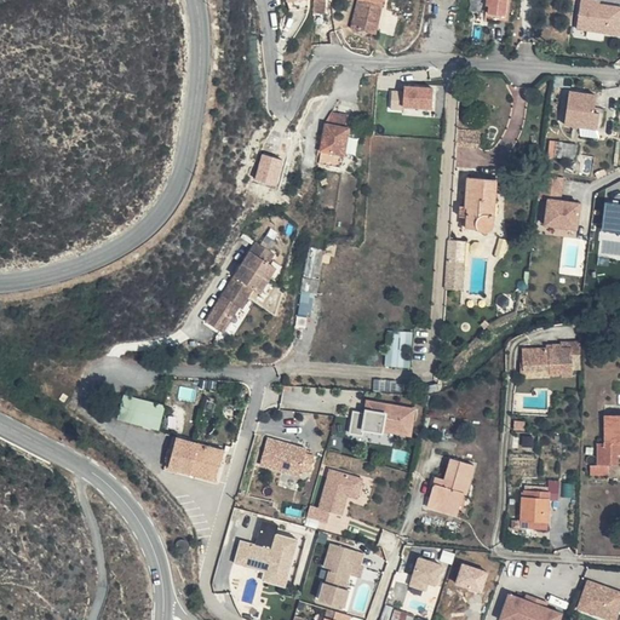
[(329,0),(326,0),(315,0),(315,11),(328,12),(329,0)]
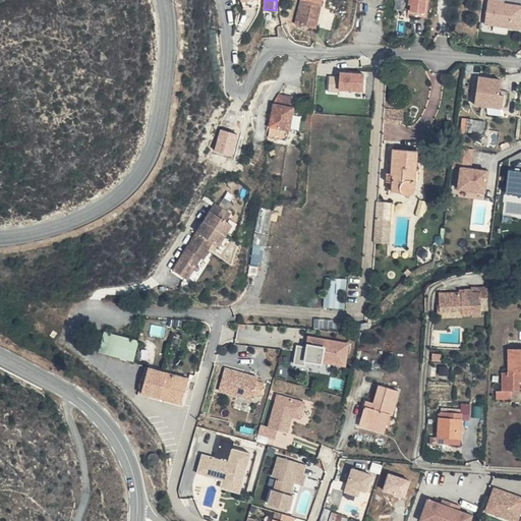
[(302,0),(299,20),(313,23),(315,11),(313,11),(314,0),(315,0),(324,2),(324,0),(302,0)]
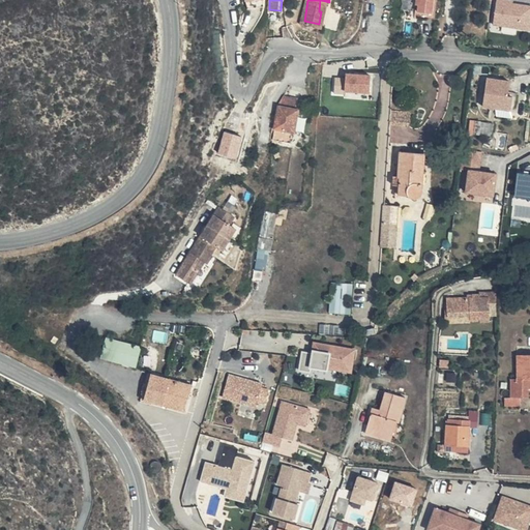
[(323,25),(328,1),(321,0),(320,0),(319,11),(321,11),(319,24),(323,25)]
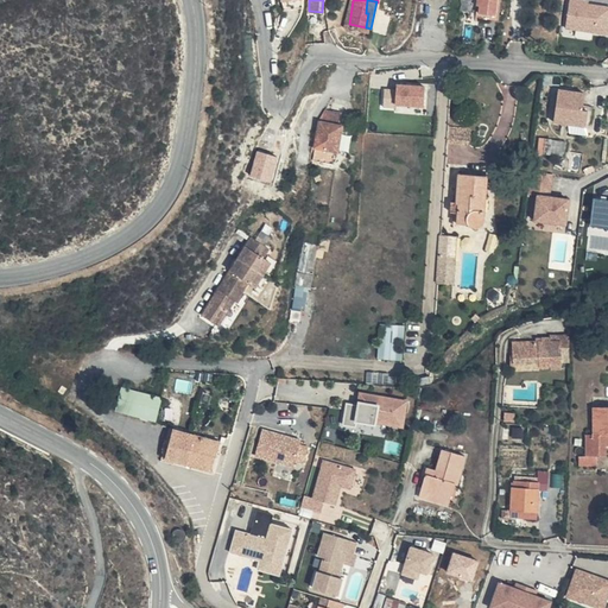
[(499,17),(500,0),(482,0),(482,5),(482,16),(499,17)]
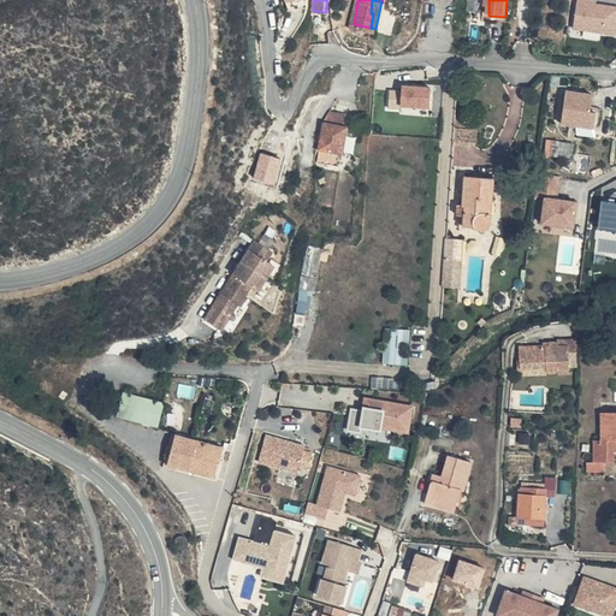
[(597,0),(579,0),(575,28),(615,33),(615,4),(597,1),(597,0)]
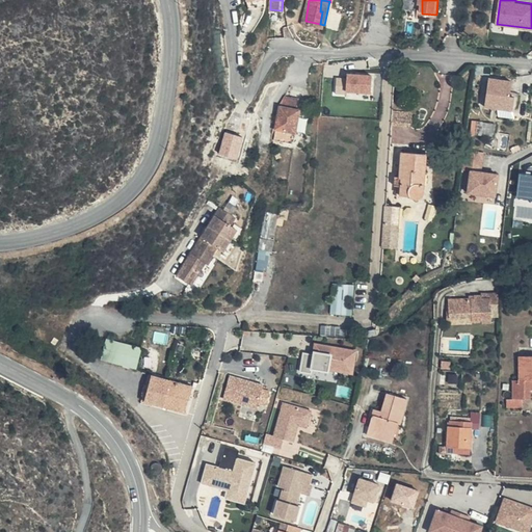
[(373,74),(349,72),(348,77),(347,90),(372,91),(373,74)]
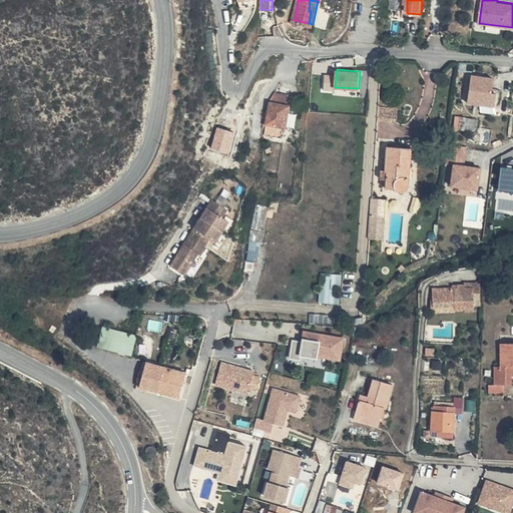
[(335,87),(336,74),(326,73),(325,89),(335,90),(335,87)]
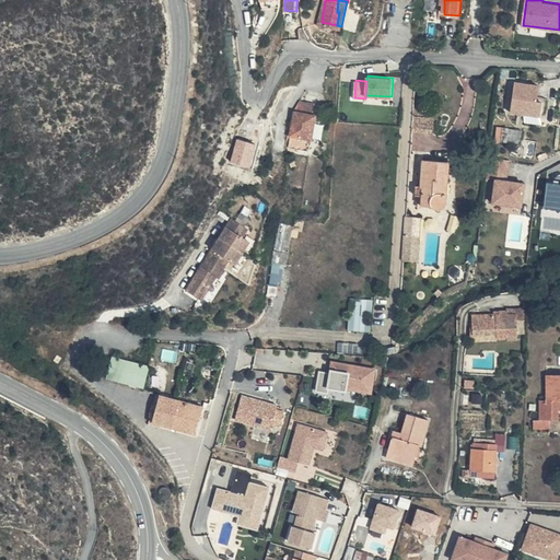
[(539,83),(515,80),(511,112),(541,115),(543,101),(538,98),(539,83)]
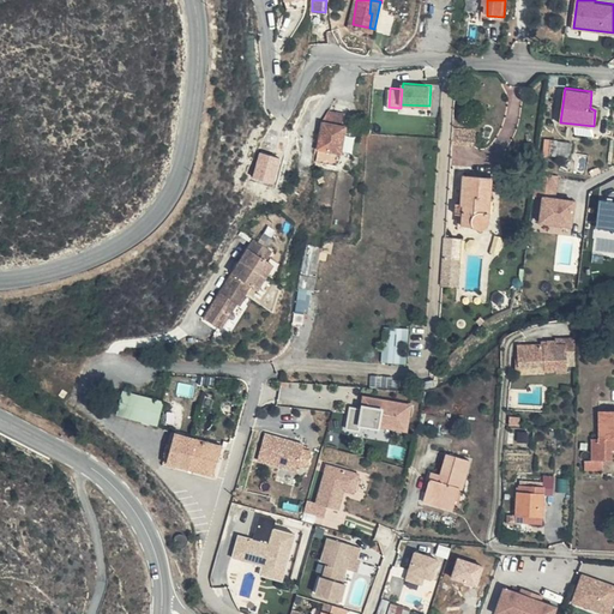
[(477,128),(456,126),(456,142),(476,144),(477,128)]
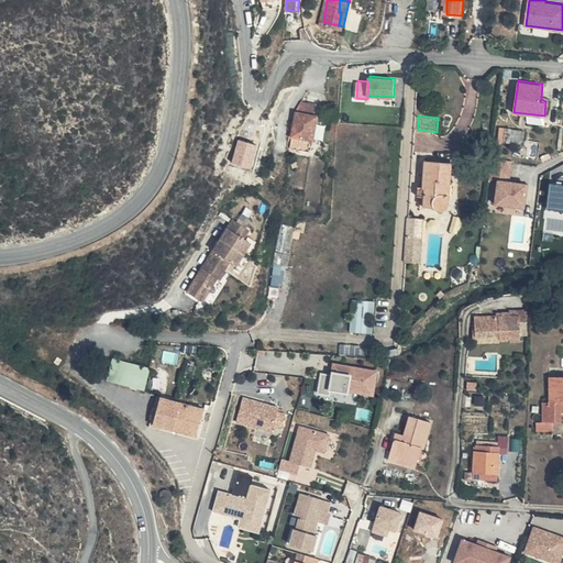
[(319,130),(297,127),(293,150),(294,150),(291,161),(313,165),(313,164),(319,130)]
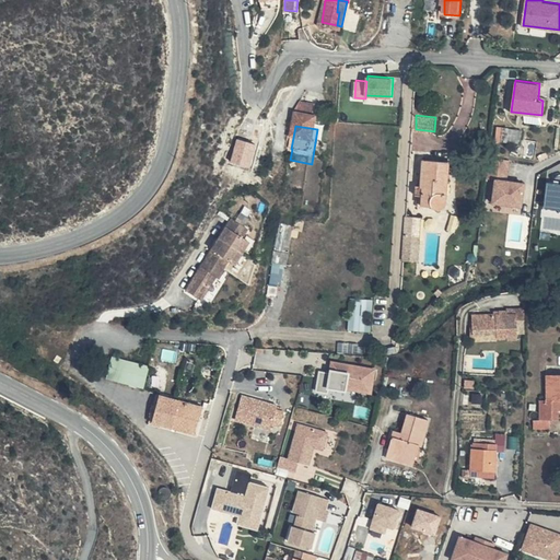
[(491,158),(489,177),(497,177),(509,179),(511,160),(491,158)]
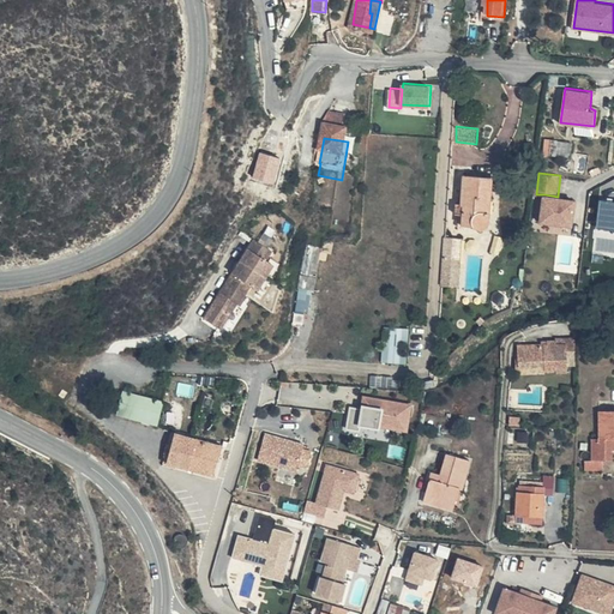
[(493,176),(464,174),(462,199),(468,199),(465,221),(475,222),(480,228),(483,229),(487,228),(489,227),(491,221),(489,217),(487,211),(486,209),(487,198),(492,198),(493,176)]
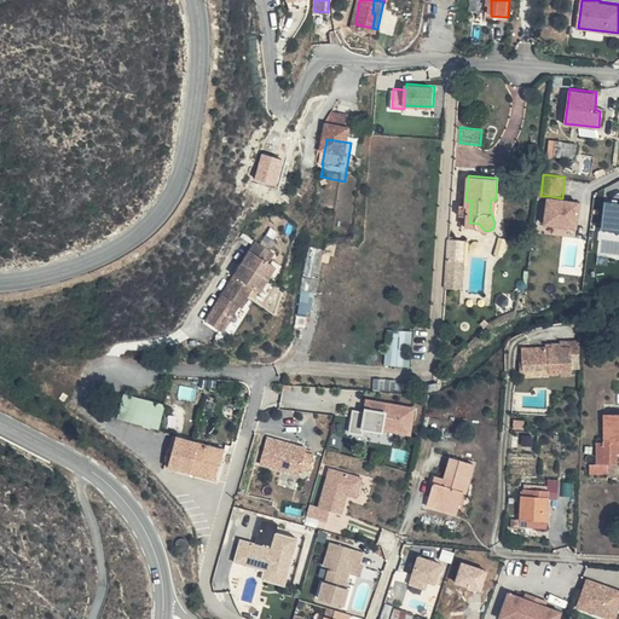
[(562,198),(549,196),(545,224),(578,227),(582,200),(562,198)]
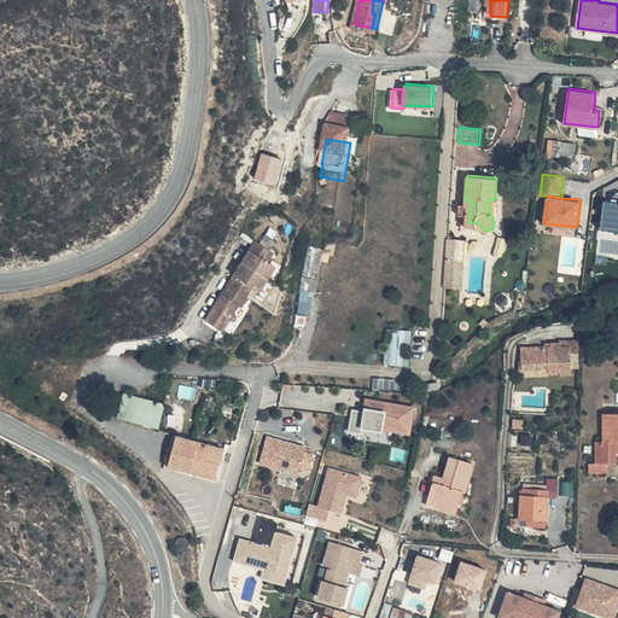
[(617,202),(605,200),(601,229),(617,231),(617,202)]
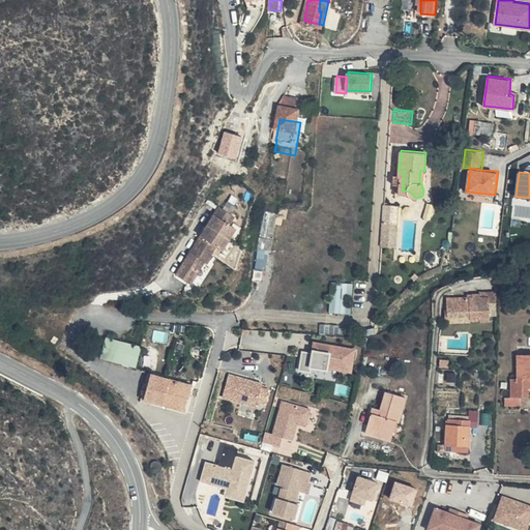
[(385,204),(382,245),(396,246),(400,206),(385,204)]
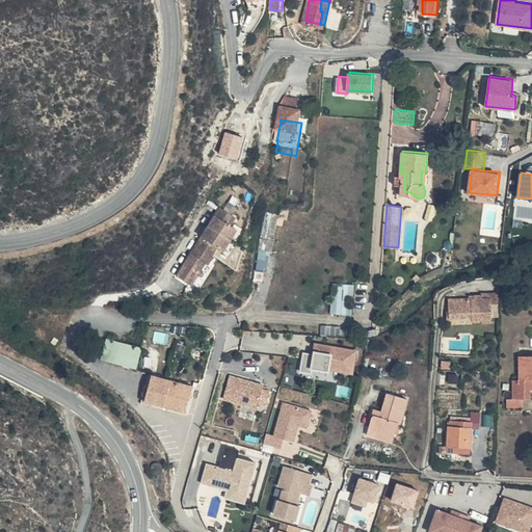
[(235,219),(219,208),(215,215),(174,275),(187,285),(202,263),(205,265),(211,256),(210,256),(215,247),(221,253),(222,250),(228,243),(231,239),(236,231),(232,228),(230,227),(232,223),(235,219)]
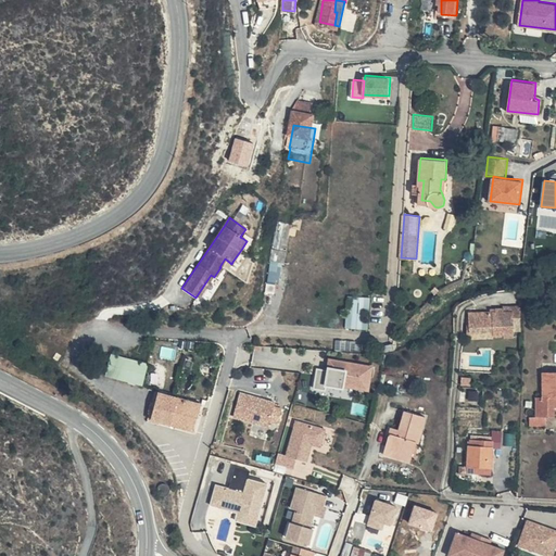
[(269,269),(282,273),(292,223),(279,220),(269,269)]
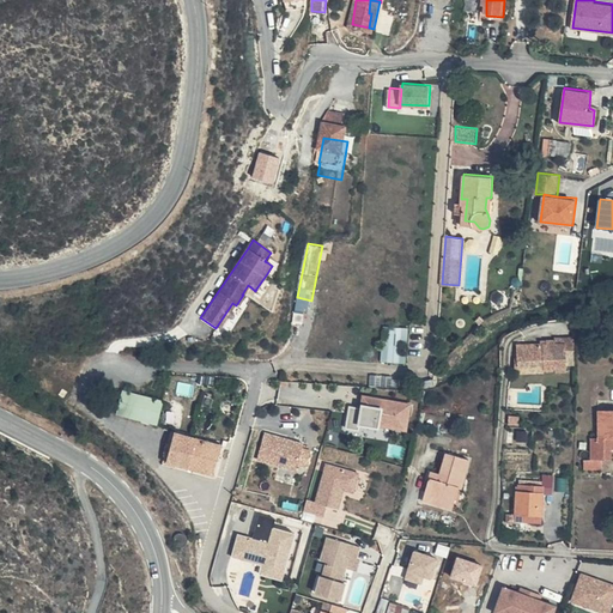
[(269,259),(267,262),(272,266),(266,275),(269,278),(278,265),(269,259)]
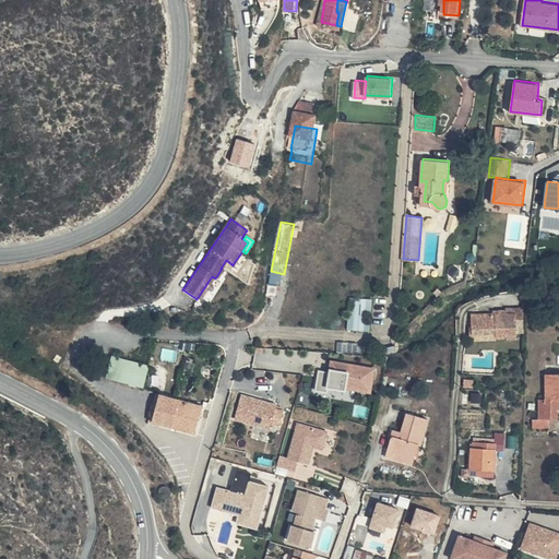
[(242,258),(239,256),(234,263),(237,266),(242,258)]
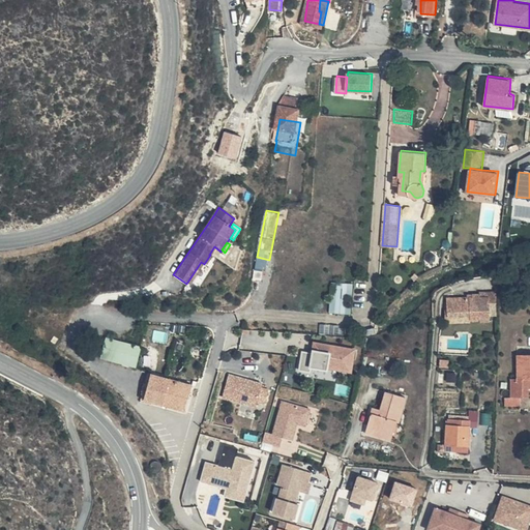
[(332,283),(332,313),(353,313),(353,283),(332,283)]
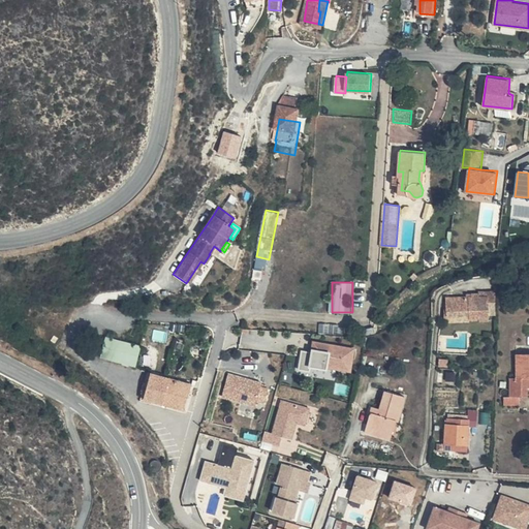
[(491,320),(489,294),(483,298),(477,298),(467,297),(460,297),(447,298),(448,309),(457,309),(479,307),(480,318),(479,319),(480,320),(491,320)]
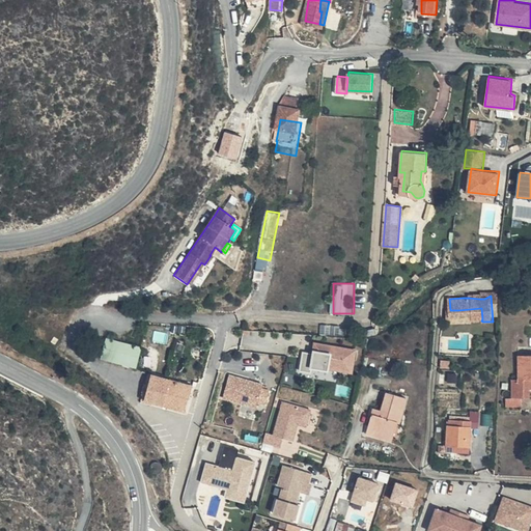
[(481,308),(458,310),(459,319),(472,318),(472,320),(481,320),(482,319),(481,308)]
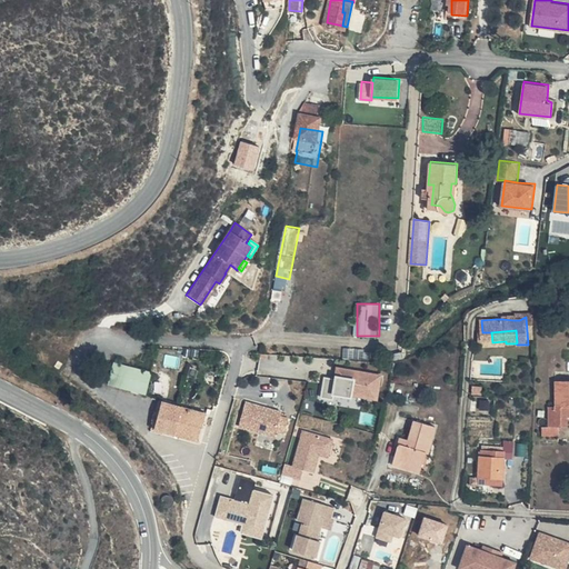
[(492,342),(491,332),(482,332),(483,342),(492,342)]
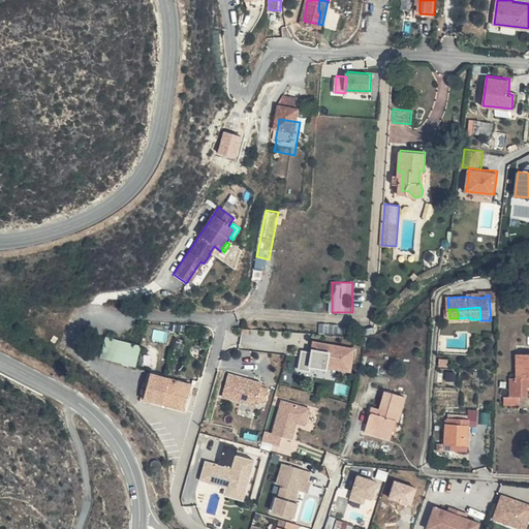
[(128,355),(136,358),(139,346),(105,338),(103,345),(128,355)]
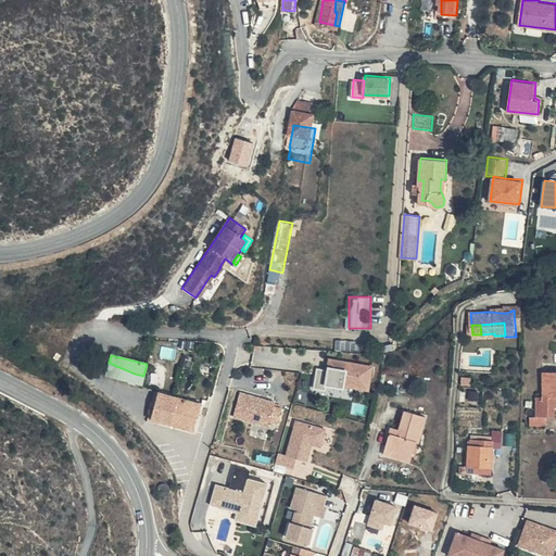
[(341,359),(331,357),(330,366),(339,367),(341,359)]
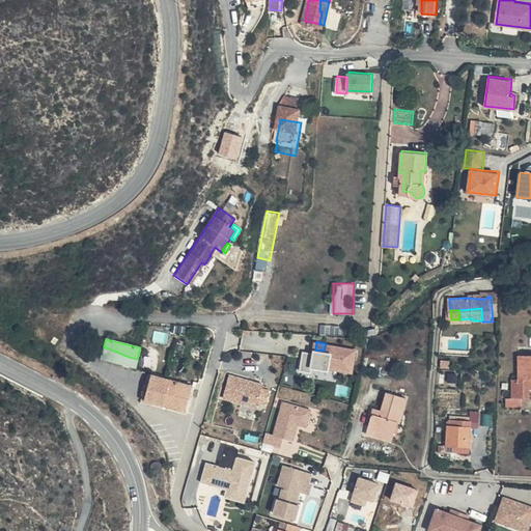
[(352,347),(326,343),(324,351),(315,350),(315,352),(305,351),(302,368),(312,370),(313,366),(329,368),(330,366),(353,370),(356,355),(352,354),(352,347)]
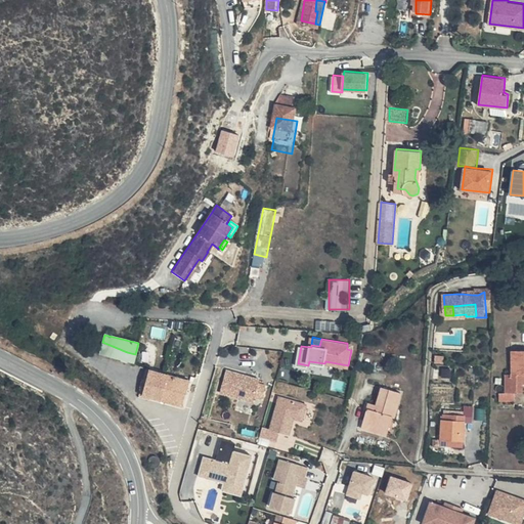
[(133,363),(135,354),(127,352),(102,342),(99,354),(133,363)]
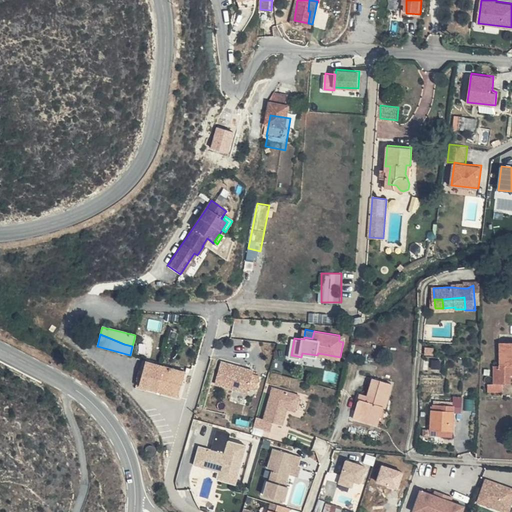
[(511,342),(491,342),(491,356),(511,355),(511,342)]
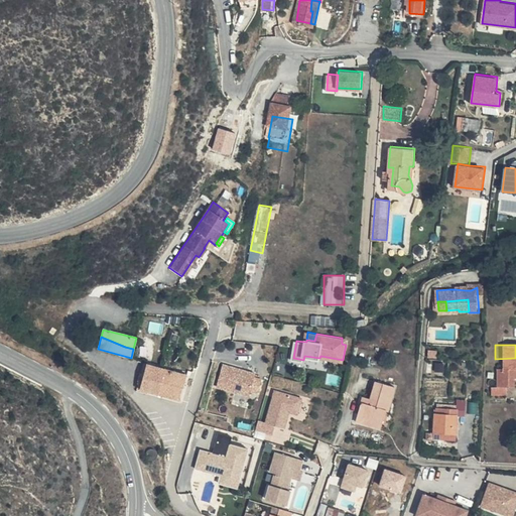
[(515,358),(495,359),(495,369),(504,369),(504,370),(515,369),(515,358)]
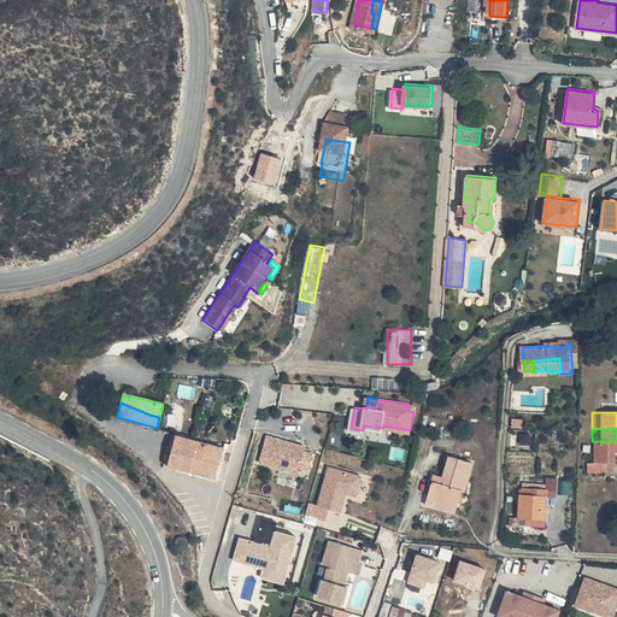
[(522,433),(522,442),(532,442),(533,433),(522,433)]
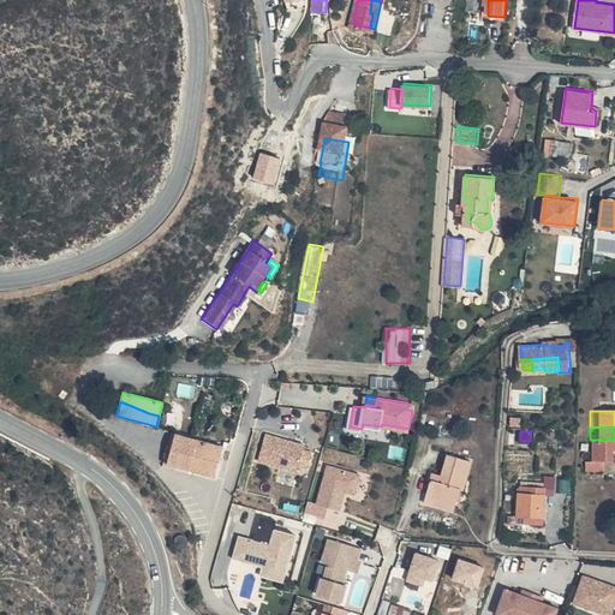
[(225,446),(177,434),(168,464),(218,476),(225,446)]
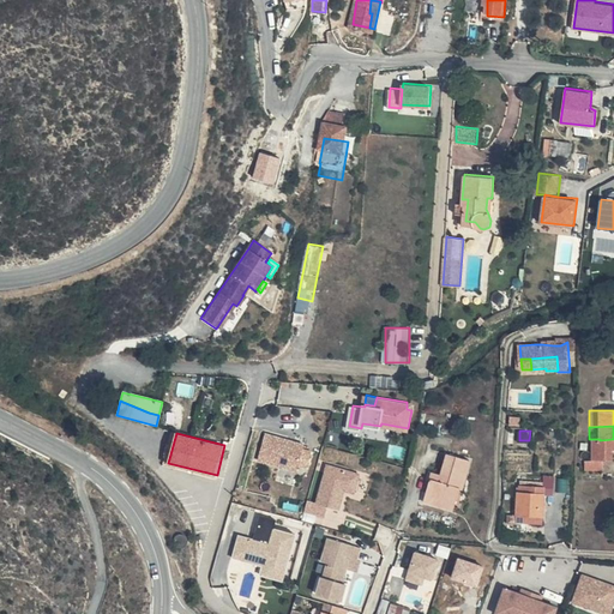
[(268,433),(260,458),(298,468),(299,464),(307,467),(312,450),(304,447),(305,443),(268,433)]
